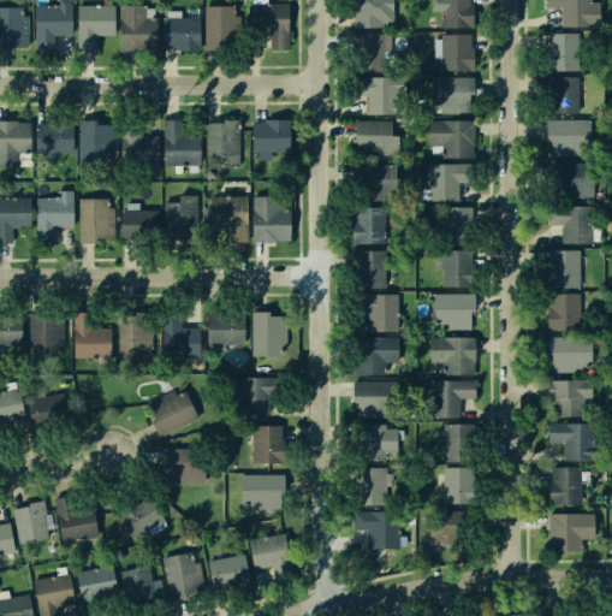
[(385,29),(355,29),(355,0),(393,0),(393,9),(385,9),(385,29)]
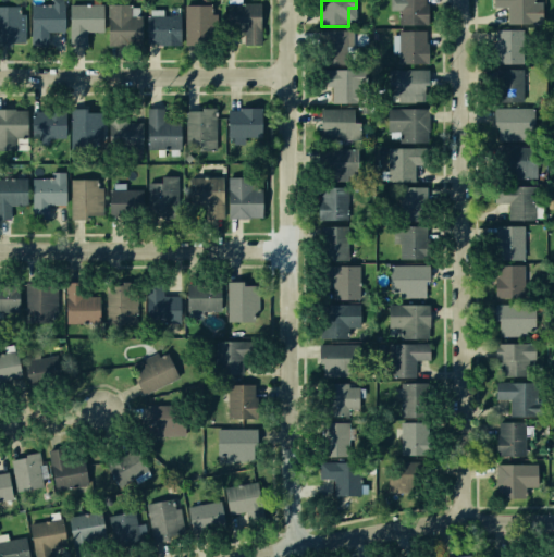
[(427,0),(427,24),(405,24),(405,11),(393,11),(393,0),(427,0)]
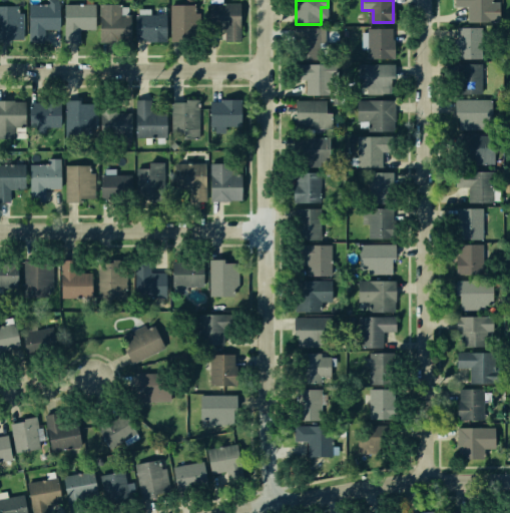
[(492,0),(492,20),(471,20),(471,7),(458,7),(458,0),(492,0)]
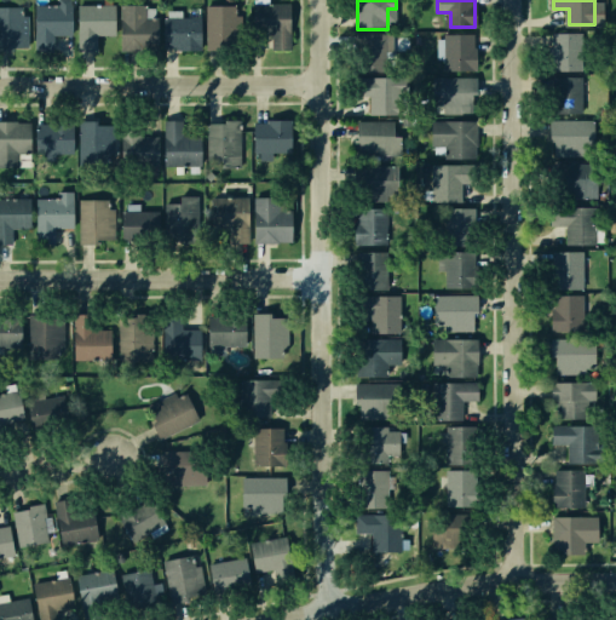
[(121,34),(104,34),(104,46),(85,46),(85,5),(122,6),(121,34)]
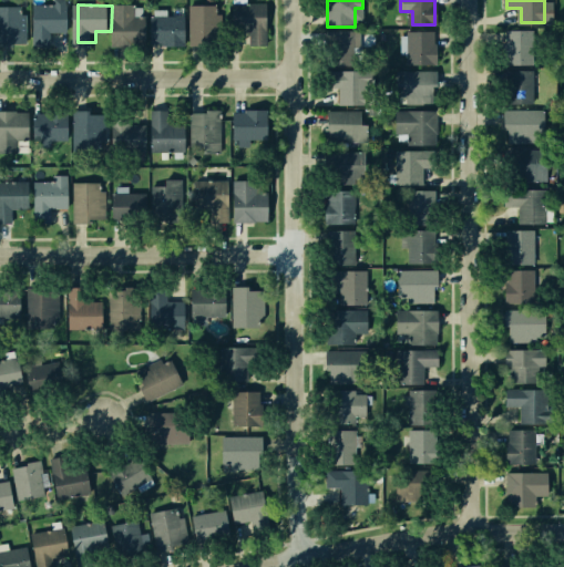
[(27,42),(2,42),(2,6),(27,6),(27,42)]
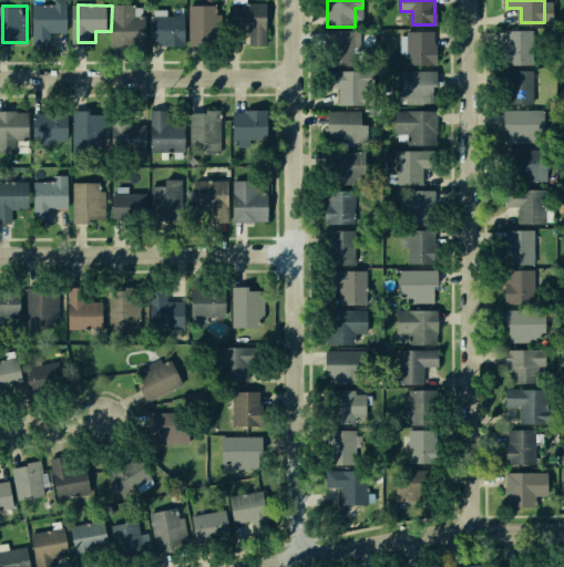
[(147,39),(118,39),(119,6),(139,6),(139,17),(147,17),(147,39)]
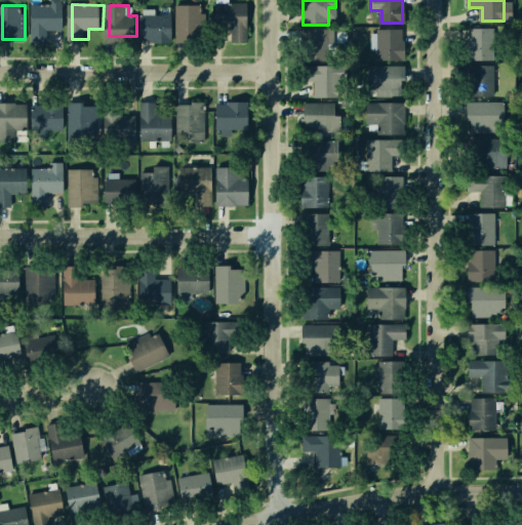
[(200,39),(176,39),(175,6),(199,5),(200,39)]
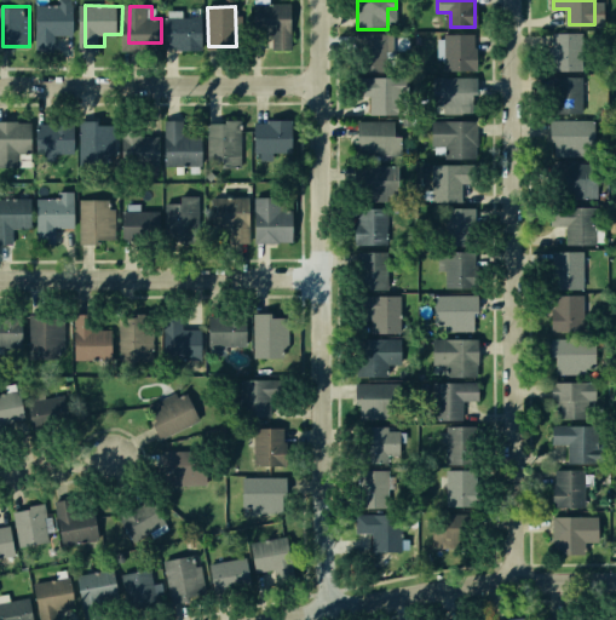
[(289,47),(275,46),(275,34),(255,34),(255,6),(289,6),(289,47)]
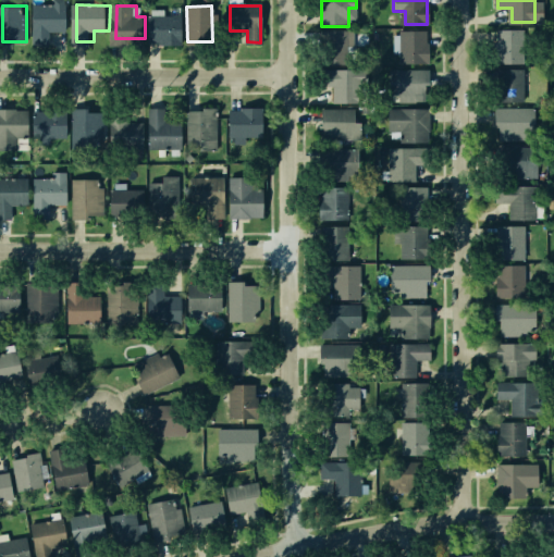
[(72,33),(56,33),(56,40),(38,41),(37,7),(72,7),(72,33)]
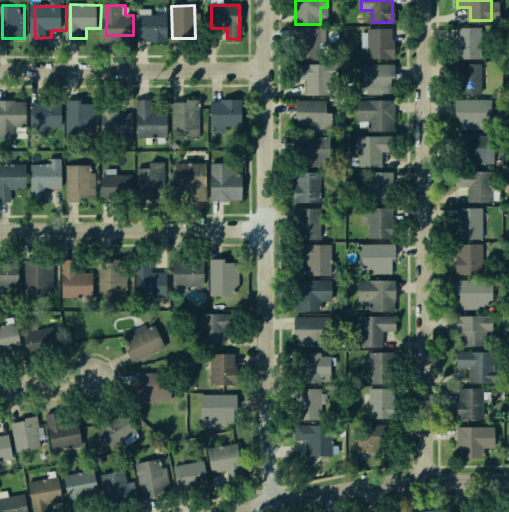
[(165,39),(136,38),(137,16),(166,16),(165,39)]
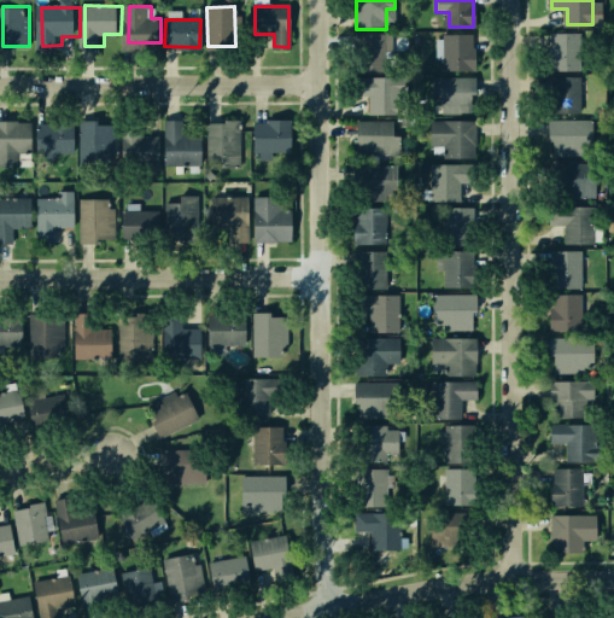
[(473,69),(446,69),(446,33),(473,33),(473,69)]
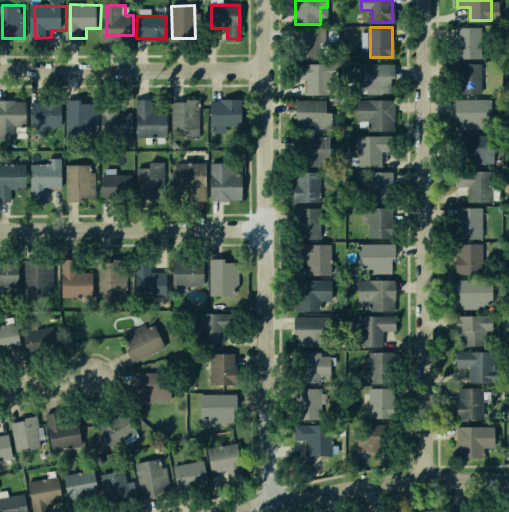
[(320,58),(301,58),(301,29),(320,29),(320,58)]
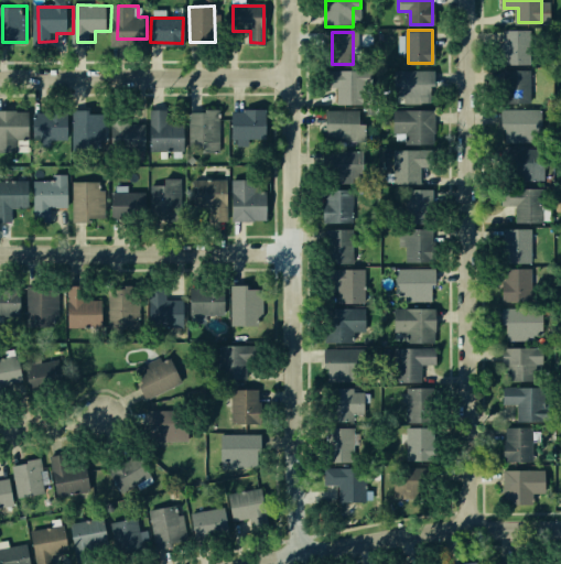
[(535,63),(505,62),(505,32),(535,32),(535,63)]
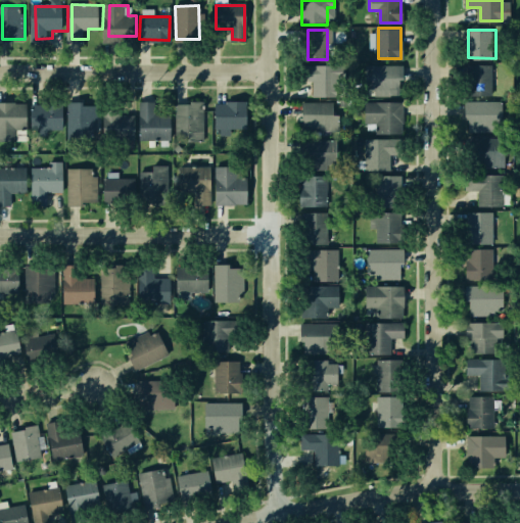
[(493,93),(471,93),(471,64),(492,63),(493,93)]
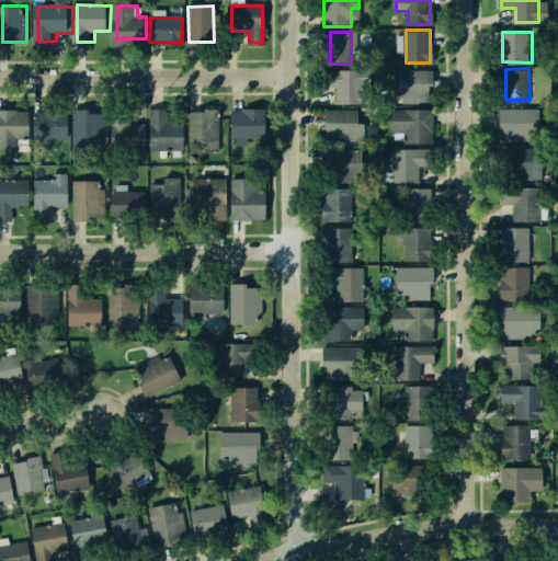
[(430,101),(403,101),(403,94),(391,94),(390,70),(429,69),(430,101)]
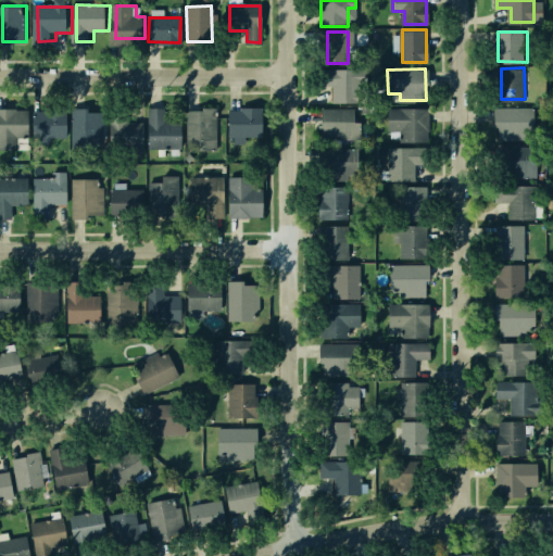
[(360,99),(336,100),(336,85),(328,85),(327,72),(360,72),(360,99)]
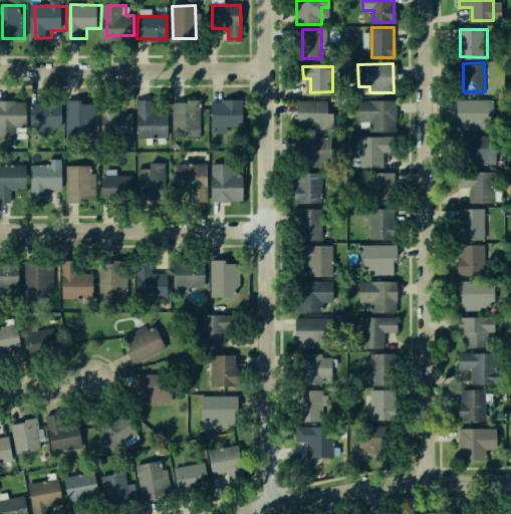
[(68,136),(68,100),(94,99),(95,123),(81,123),(81,136),(68,136)]
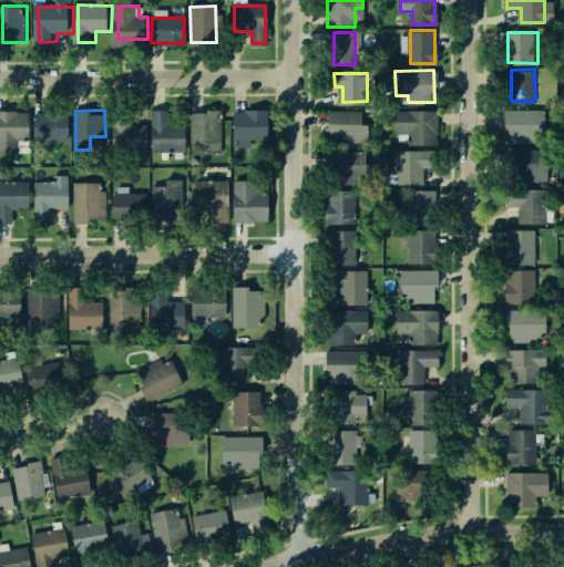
[(221,151),(188,151),(188,113),(204,113),(204,110),(221,110),(221,151)]
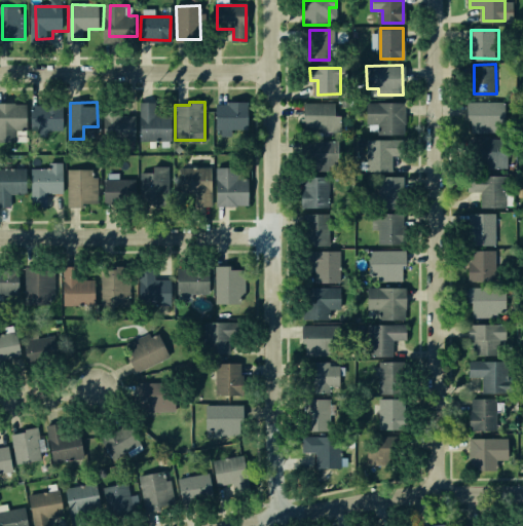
[(492,130),(471,130),(470,102),(503,102),(503,115),(492,115),(492,130)]
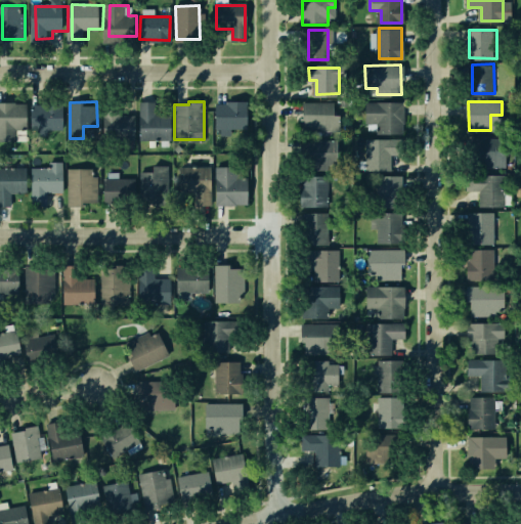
[(246,134),(220,134),(220,127),(214,127),(214,104),(227,104),(227,102),(246,102),(246,134)]
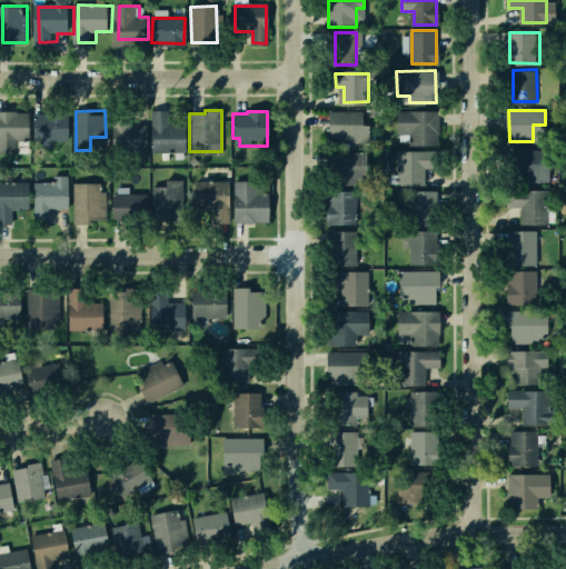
[(364,111),(365,143),(328,143),(327,111),(364,111)]
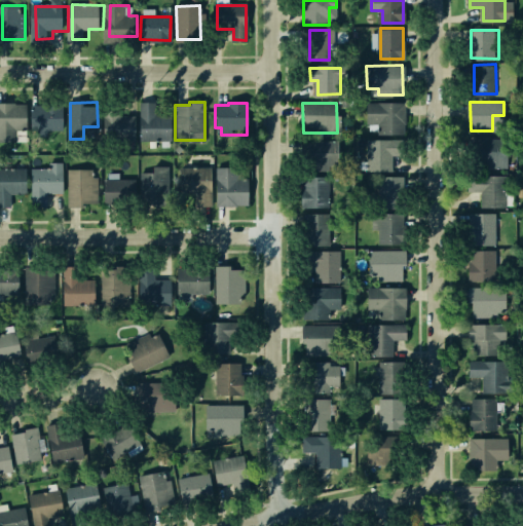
[(405,135),(379,135),(379,121),(367,121),(367,103),(405,103),(405,135)]
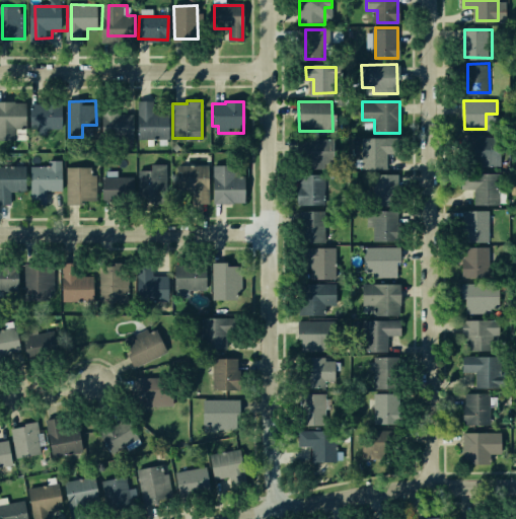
[(167,137),(138,138),(137,102),(154,102),(155,115),(167,115),(167,137)]
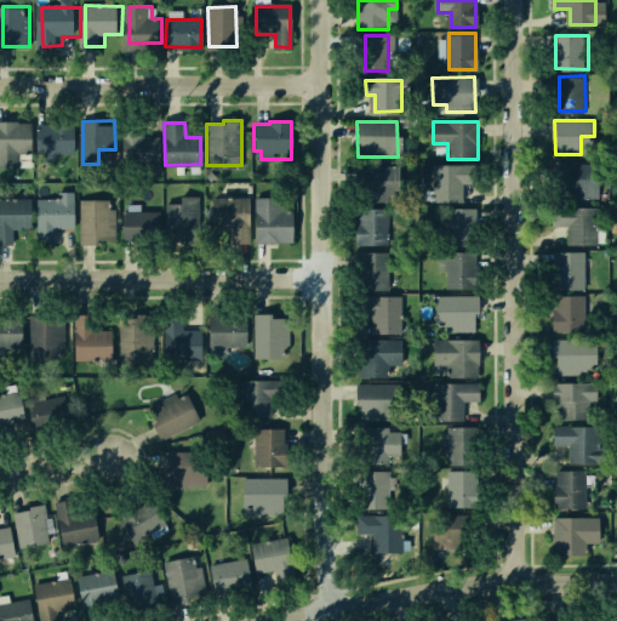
[(29,147),(13,147),(13,164),(0,164),(0,125),(29,125),(29,147)]
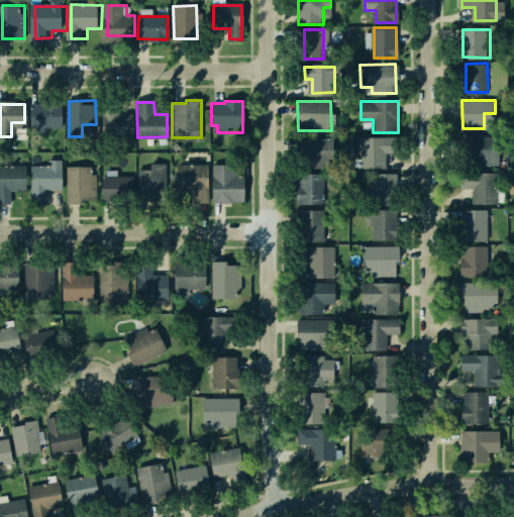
[(61,125),(31,125),(31,105),(62,105),(61,125)]
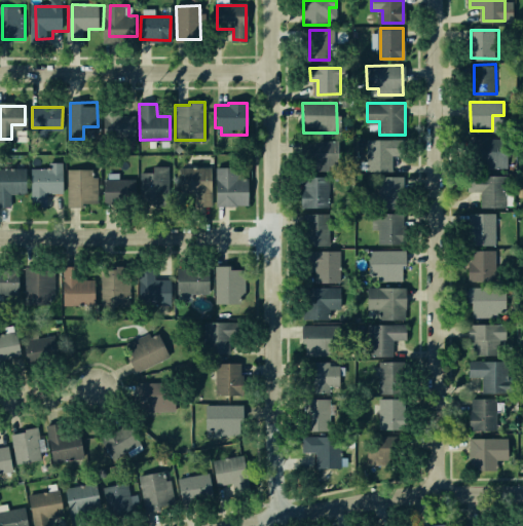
[(135,140),(108,140),(108,107),(120,107),(120,117),(135,117),(135,140)]
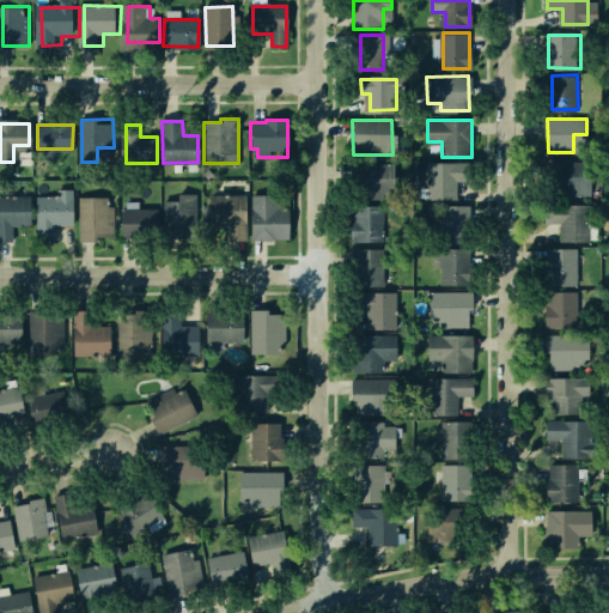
[(591,194),(554,194),(554,161),(591,161),(591,194)]
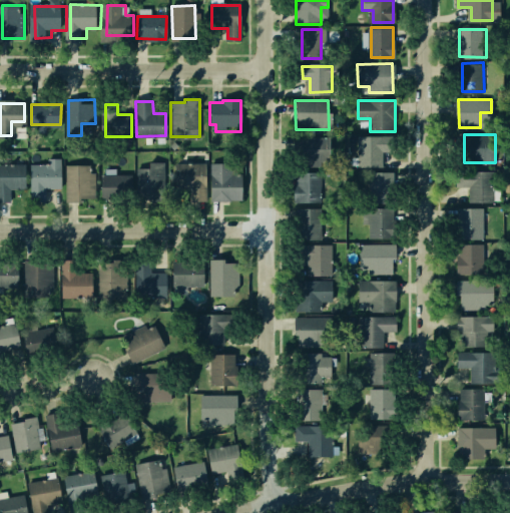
[(383,163),(359,164),(359,137),(382,137),(383,163)]
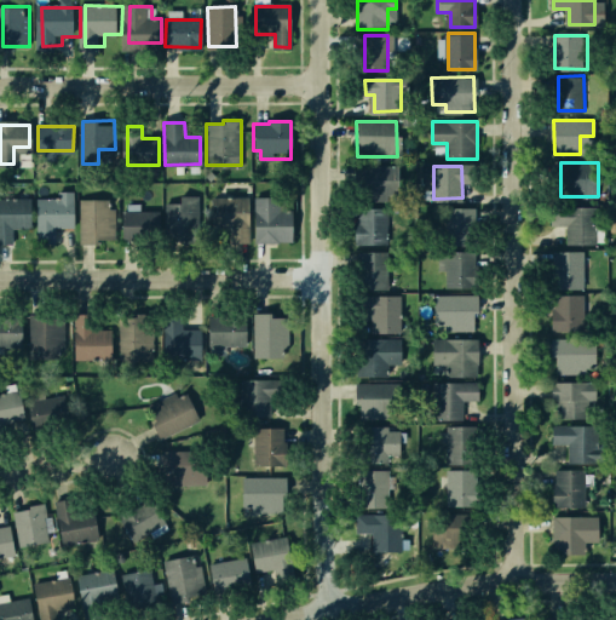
[(390,202),(364,204),(363,167),(389,167),(390,202)]
